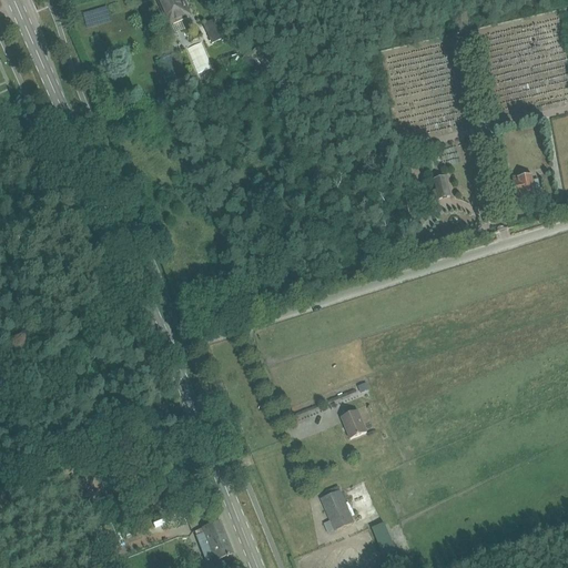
[(160,0),(171,23),(188,16),(180,0),(160,0)]
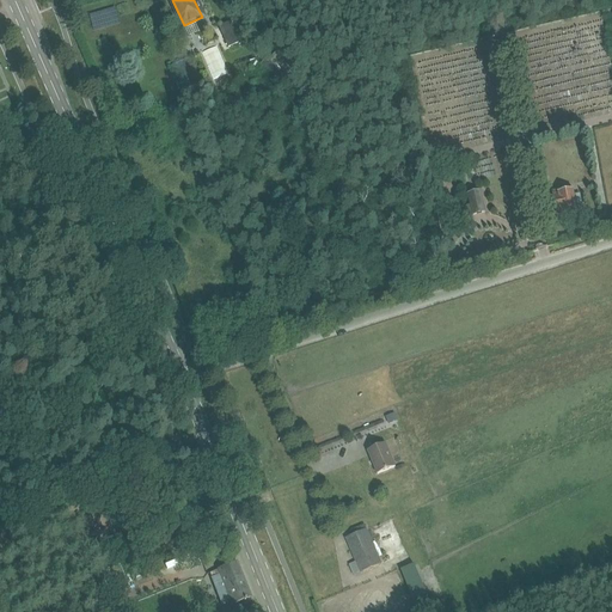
[(87,16),(92,31),(117,23),(111,8),(87,16)]
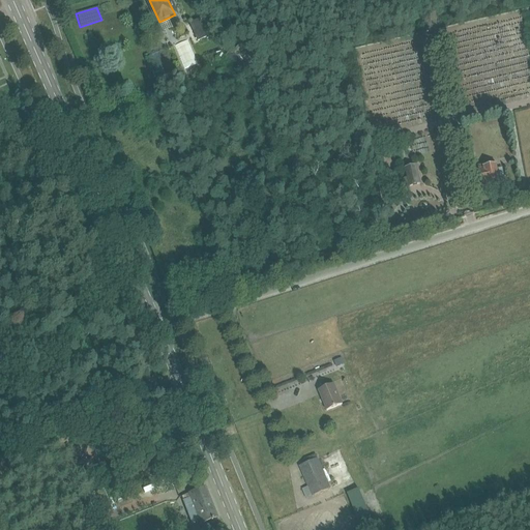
[(206,38),(199,22),(190,26),(198,41),(206,38)]
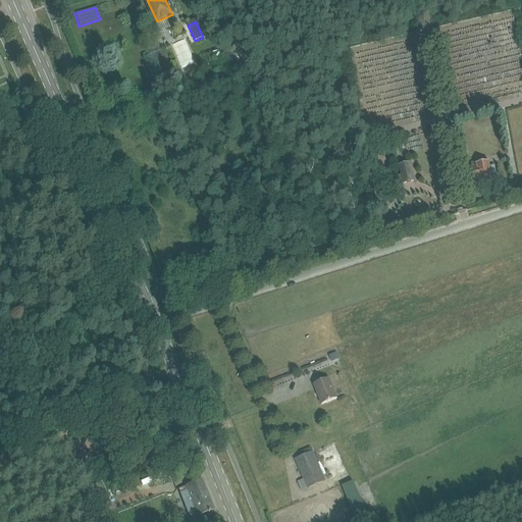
[(195,64),(185,41),(172,46),(183,69),(195,64)]
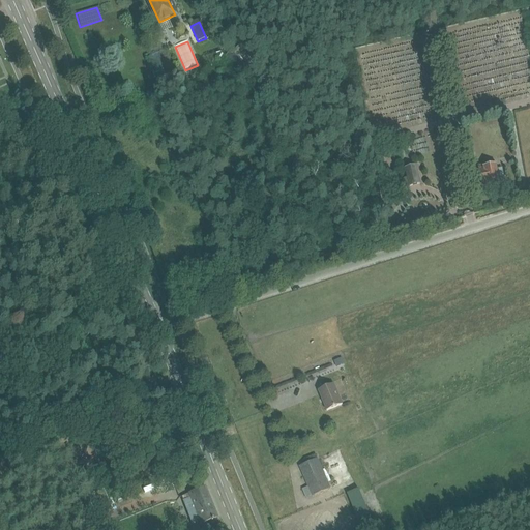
[(232,52),(227,56),(237,69),(243,65),(232,52)]
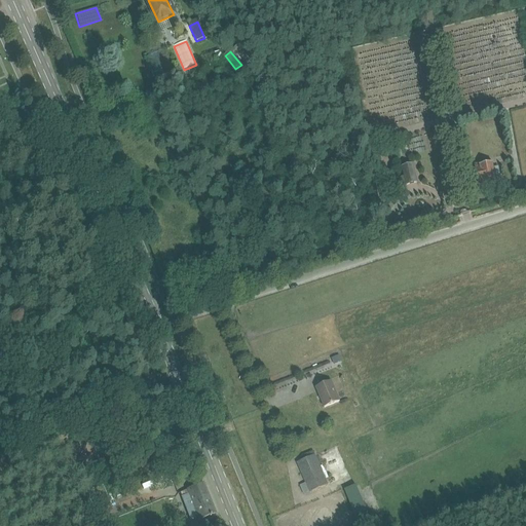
[(235,72),(216,78),(219,85),(238,79),(235,72)]
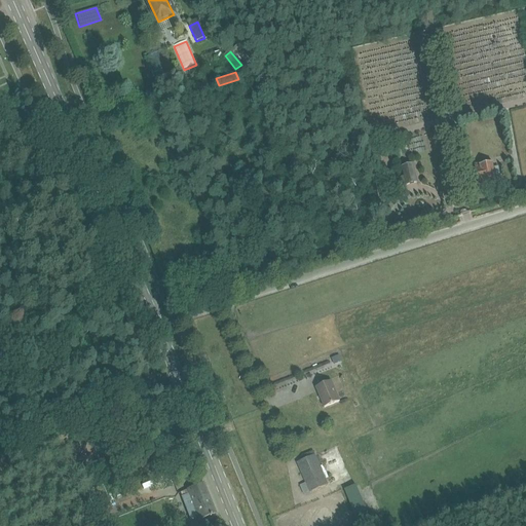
[(242,80),(258,76),(257,72),(241,77),(242,80)]
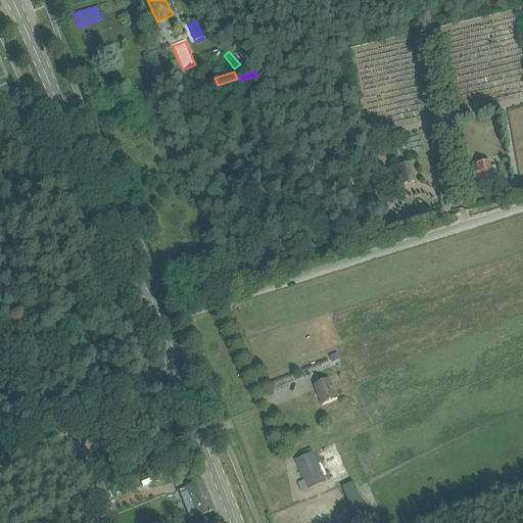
[(204,90),(217,86),(215,79),(201,83),(204,90)]
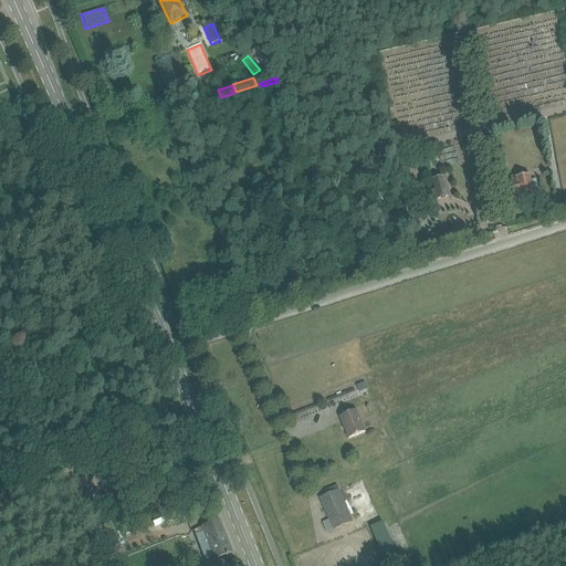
[(135,122),(129,108),(121,112),(127,125),(135,122)]
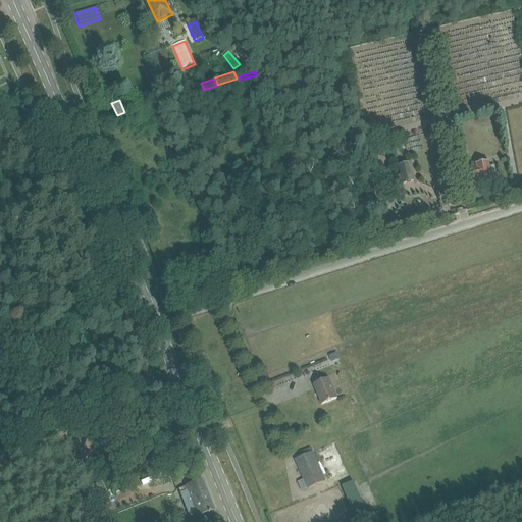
[(472,166),(473,173),(475,184),(479,183),(479,184),(492,181),(492,176),(497,175),(494,166),(490,167),(489,162),(476,164),(476,165),(472,166)]
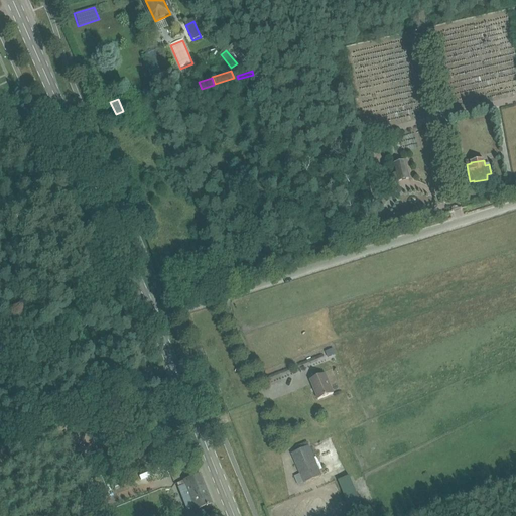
[(409,179),(406,170),(404,162),(395,165),(398,174),(390,176),(392,182),(396,181),(396,182),(409,179)]
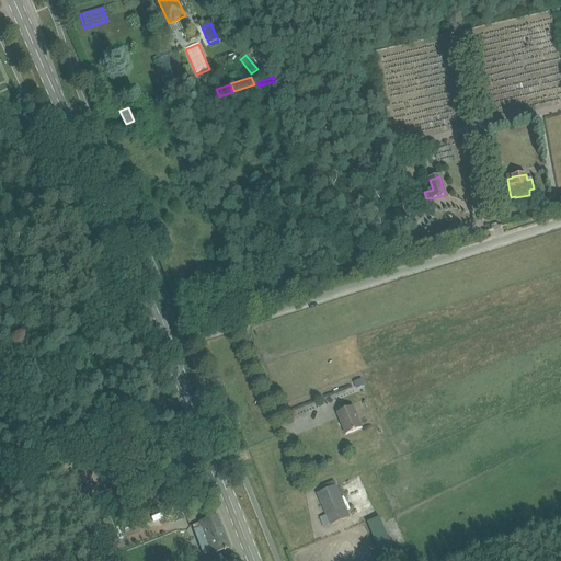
[(366,387),(363,379),(353,384),(356,390),(366,387)]
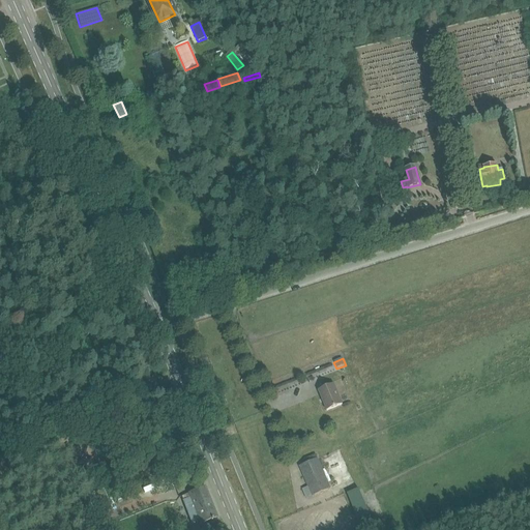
[(343,406),(334,385),(319,391),(327,412),(343,406)]
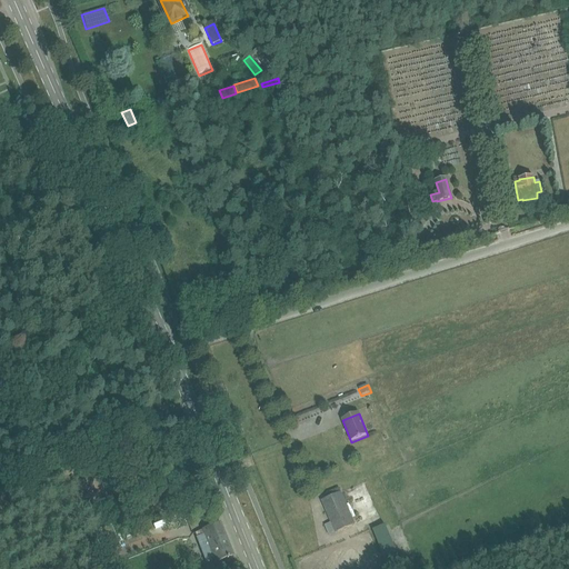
[(372,481),(366,483),(370,495),(377,491),(372,481)]
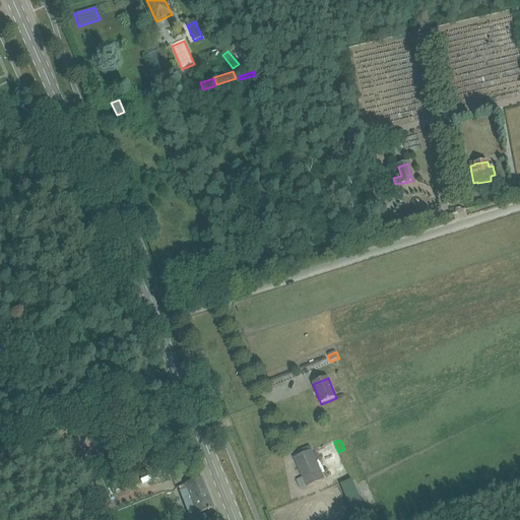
[(325,480),(313,450),(294,458),(303,478),(297,480),(301,491),(325,480)]
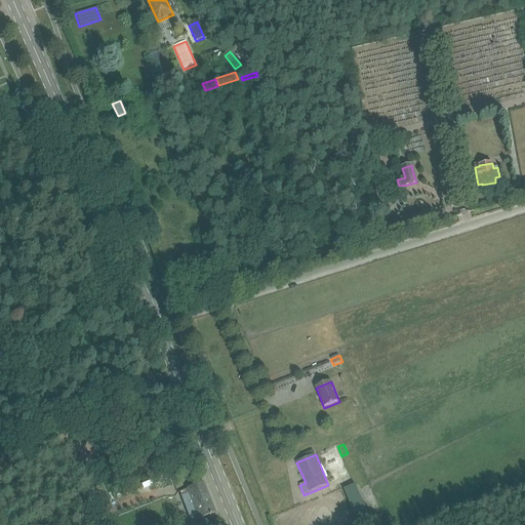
[(124,479),(129,494),(138,491),(132,476),(124,479)]
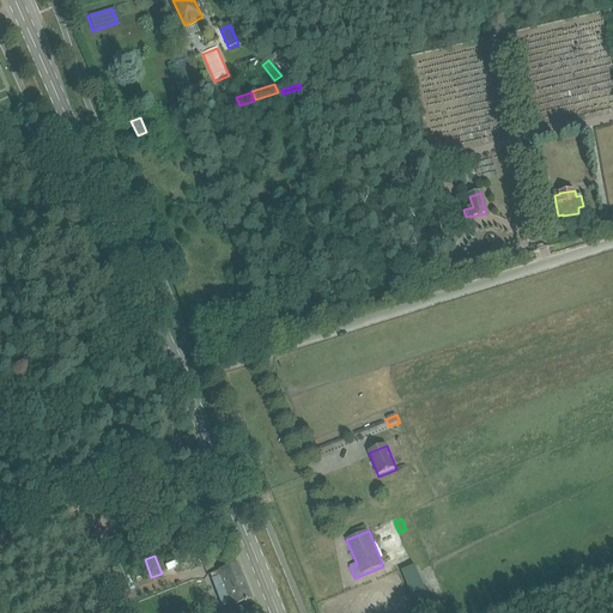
[(163,566),(165,574),(175,569),(173,563),(163,566)]
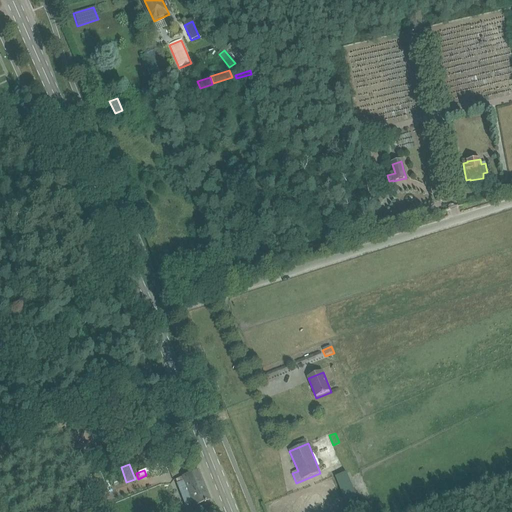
[(198,471),(188,475),(182,477),(194,507),(209,501),(198,471)]
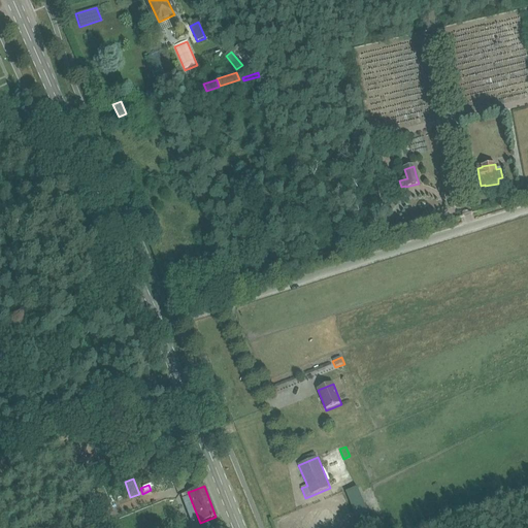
[(366,513),(355,487),(343,492),(355,518),(366,513)]
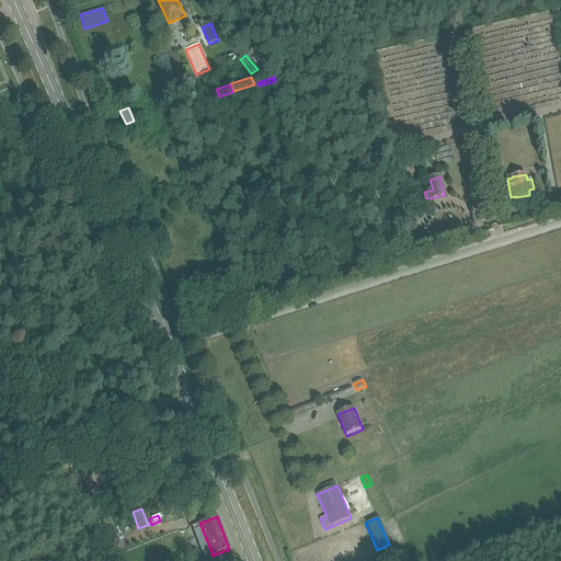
[(110,518),(102,522),(111,544),(118,541),(110,518)]
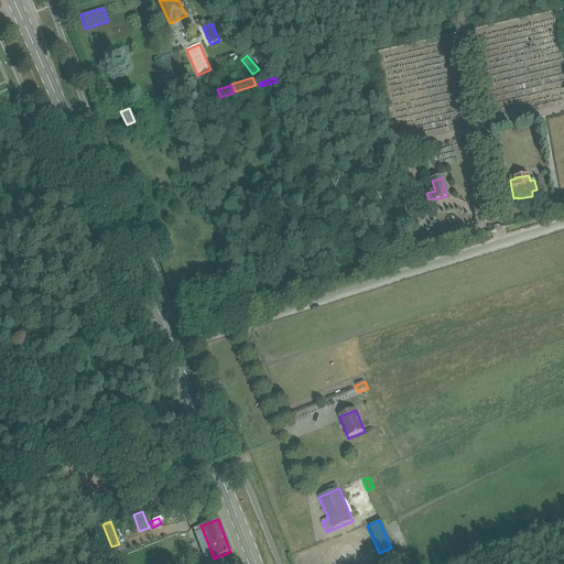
[(191,529),(196,548),(206,543),(201,525),(191,529)]
